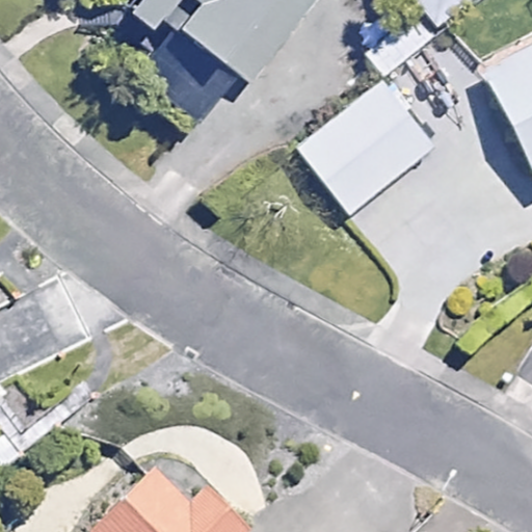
[(132,0),(114,23),(163,62),(135,99),(186,139),(237,76),(247,84),(314,0),(132,0)]
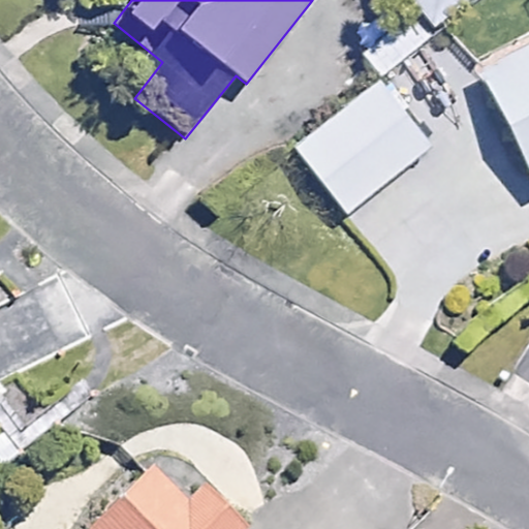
[(410,0),(431,25),(460,0),(410,0)]
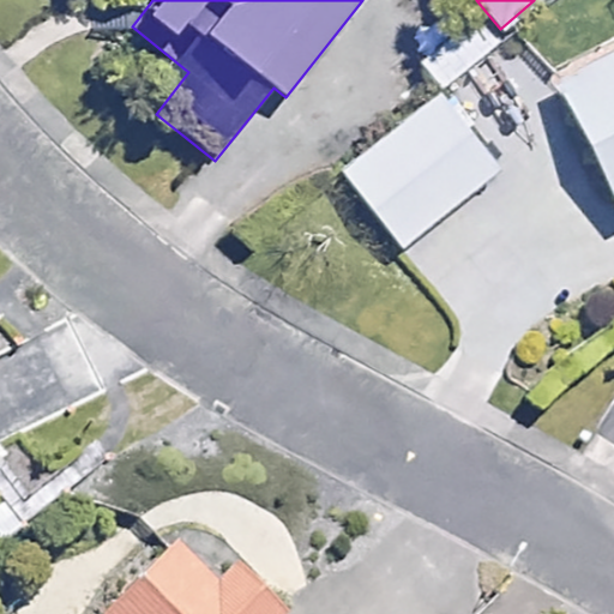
[(613,58),(557,89),(613,196),(613,58)]
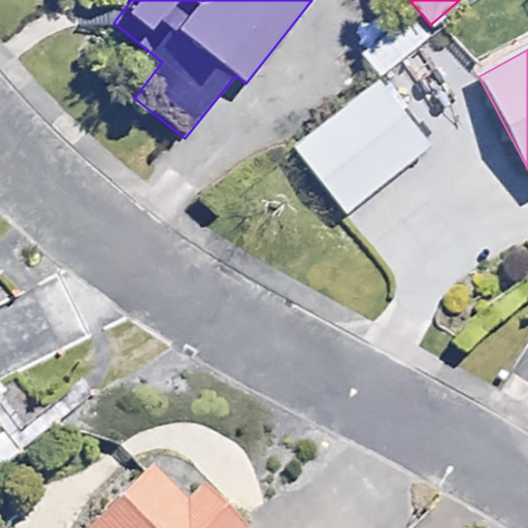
[(429,146),(375,78),(291,146),(344,215),(429,146)]
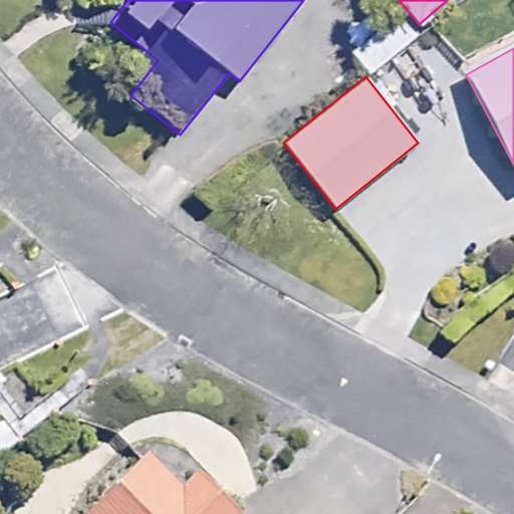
[(184,486),(150,450),(82,513),(225,513),(191,479),(184,486)]
